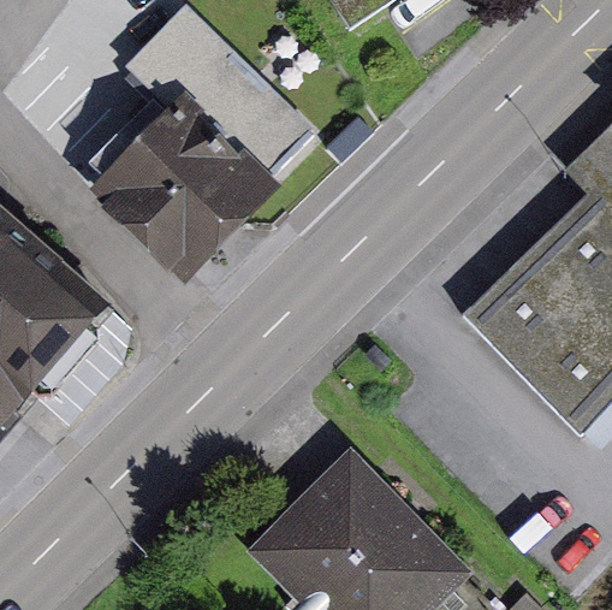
[(322,0),(342,29),(385,0),(322,0)]
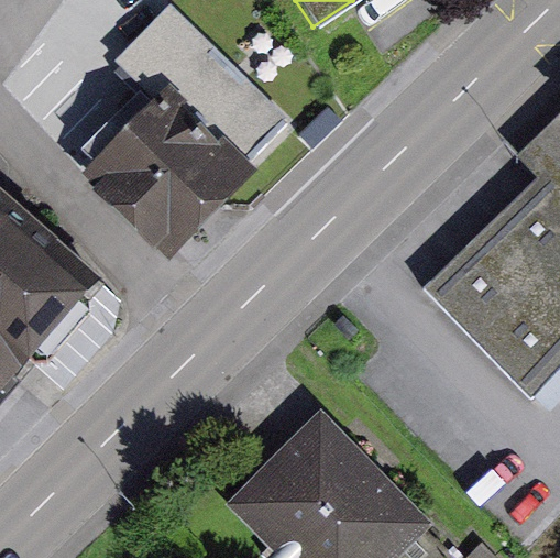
[(292,121),(168,2),(113,61),(152,98),(78,175),(163,255),(292,121)]
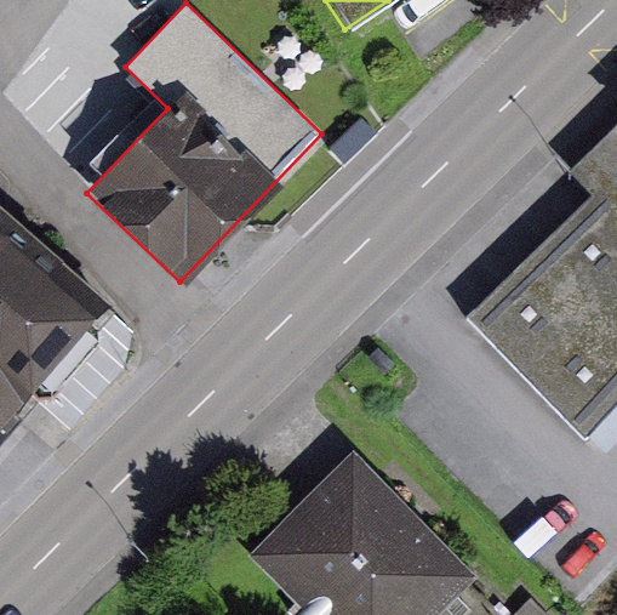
[(580,404),(616,363),(616,114),(563,172),(587,195),(479,311),(580,404)]
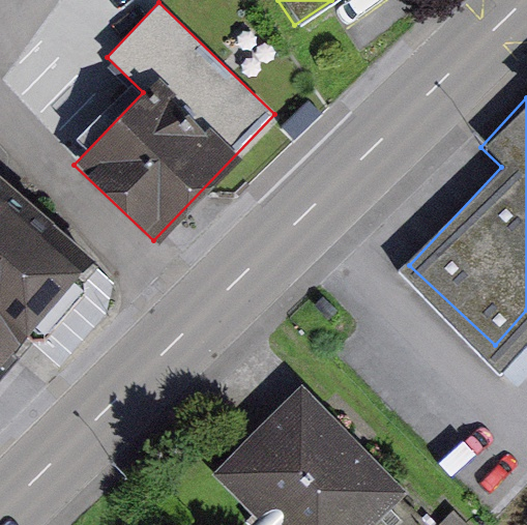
[(0,412),(124,273),(0,163),(0,412)]
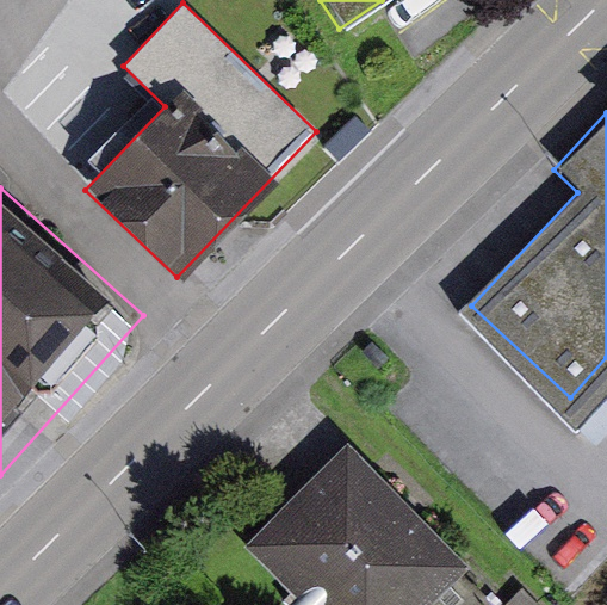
[(416,604),(456,569),(347,454),(242,551),(292,604),(416,604)]
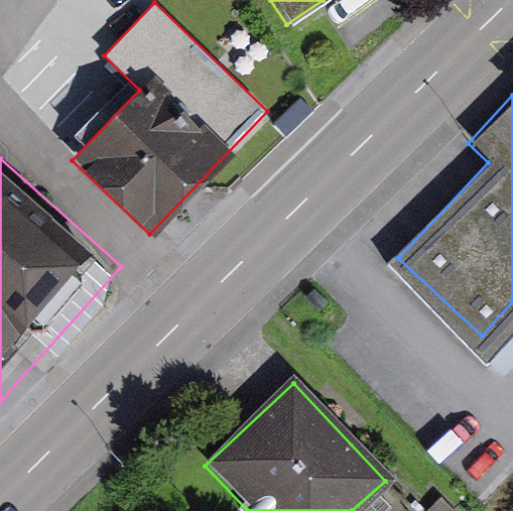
All buildings are outlined.
